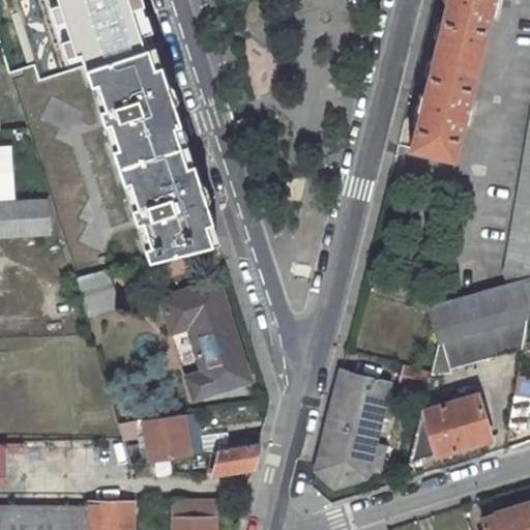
[(124,0),(61,0),(77,52),(136,35),(124,0)]
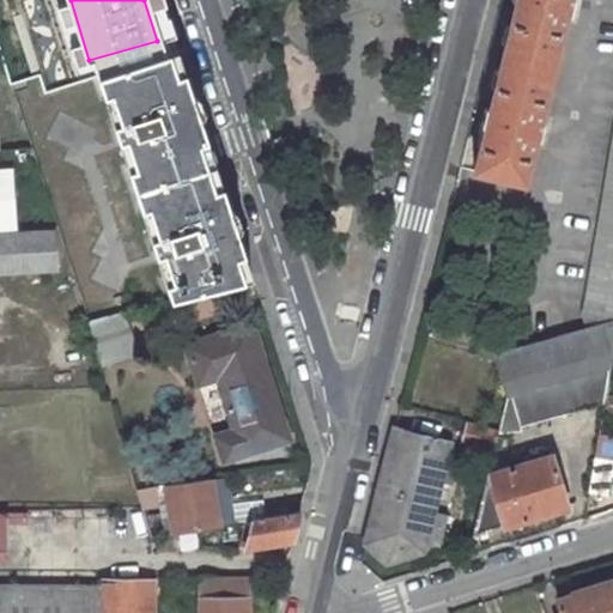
[(485,127),(474,171),(523,183),(534,139),(540,140),(544,122),(539,121),(565,13),(570,14),(574,0),(511,0),(511,1),(516,2),(490,108),(485,107),(480,126),(485,127)]
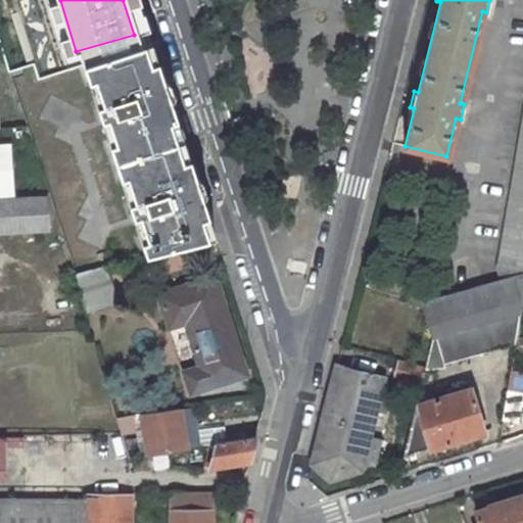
[(156,61),(150,43),(144,45),(150,64),(156,61)]
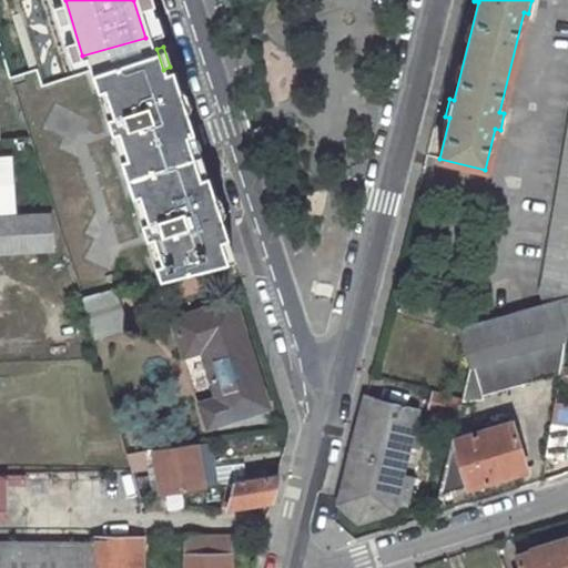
[(163,70),(156,49),(134,56),(90,70),(97,89),(103,87),(111,113),(105,114),(110,131),(117,129),(125,154),(119,156),(131,194),(138,192),(145,219),(140,221),(144,236),(151,234),(158,255),(151,256),(158,277),(225,260),(213,223),(221,221),(205,173),(198,175),(179,118),(186,115),(170,67),(163,70)]
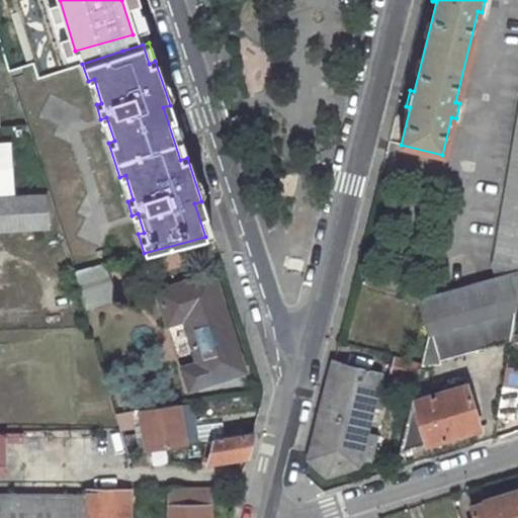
[(101,103),(94,79),(88,81),(96,104),(101,103)]
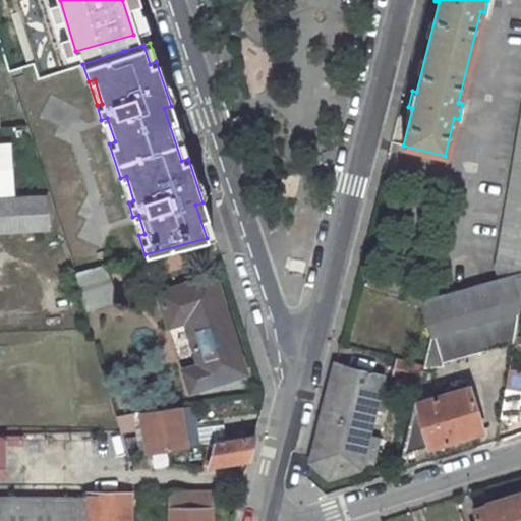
[(188,159),(171,106),(164,108),(181,161),(188,159)]
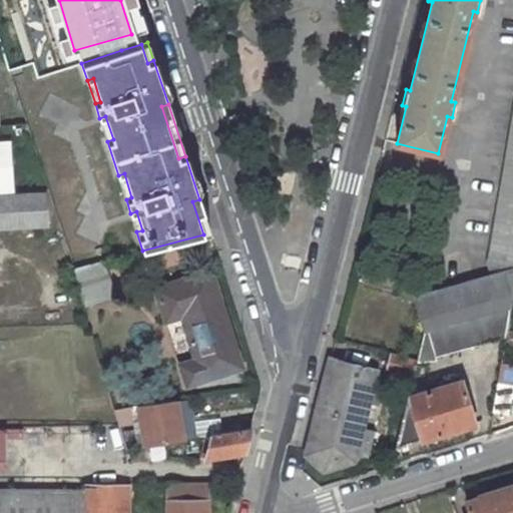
[(113,139),(105,116),(99,118),(107,141),(113,139)]
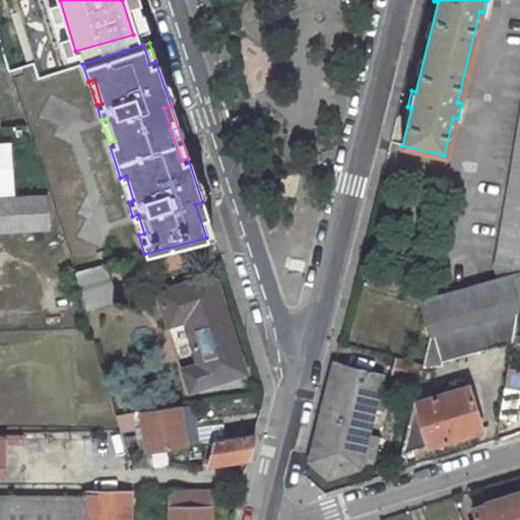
[(519,119),(495,268),(500,278),(420,301),(431,336),(517,312),(519,294),(519,119)]
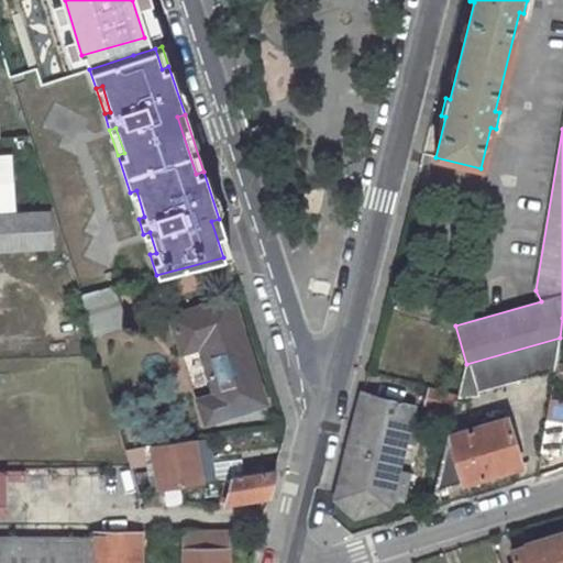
[(144,217),(136,190),(130,192),(139,219),(144,217)]
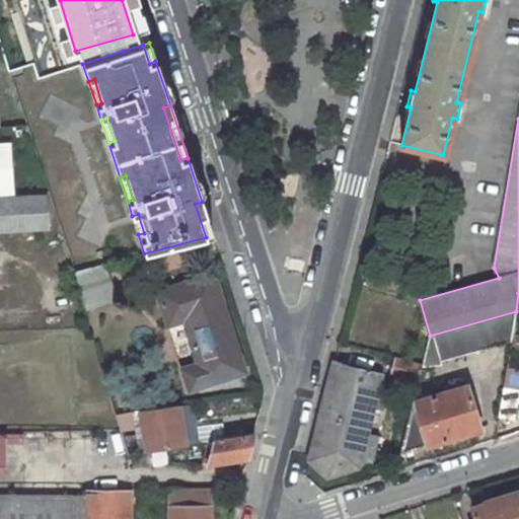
[(0,229),(48,227),(46,196),(0,199),(0,229)]
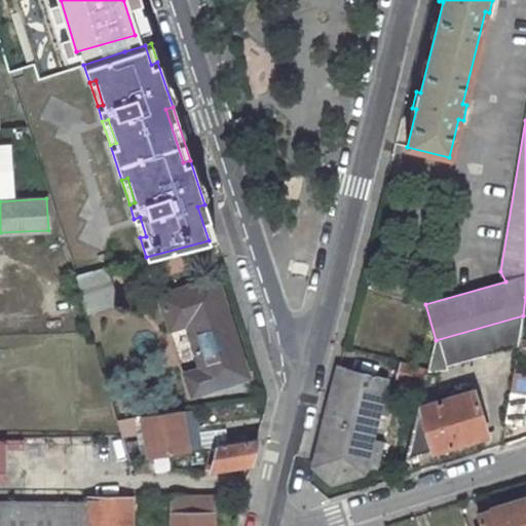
[(216,238),(204,204),(197,207),(209,240),(216,238)]
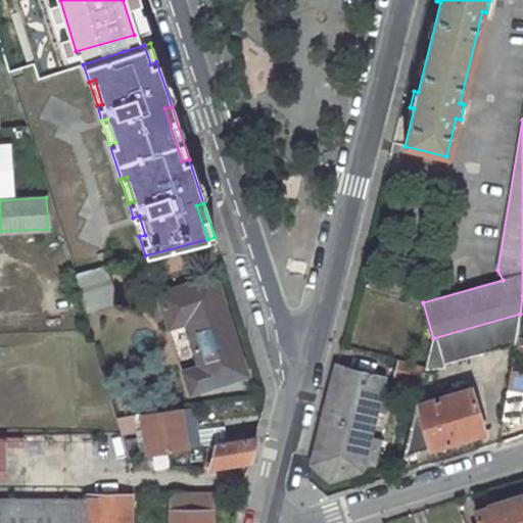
[(145,235),(139,216),(133,218),(139,236),(145,235)]
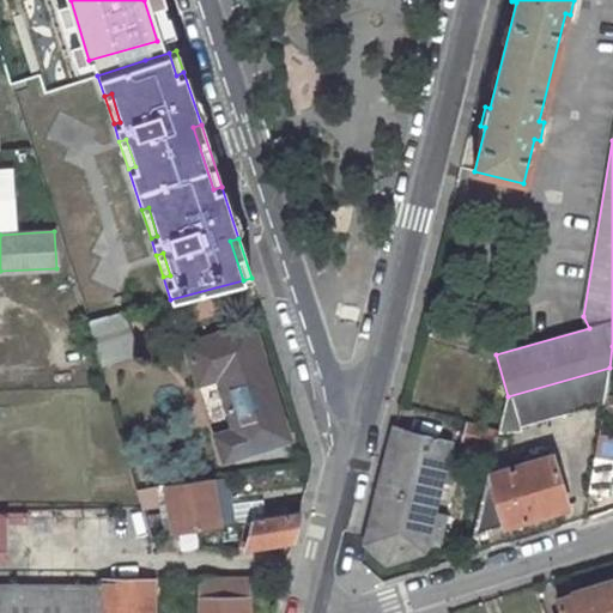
[(125,311),(86,321),(101,366),(139,354),(125,311)]
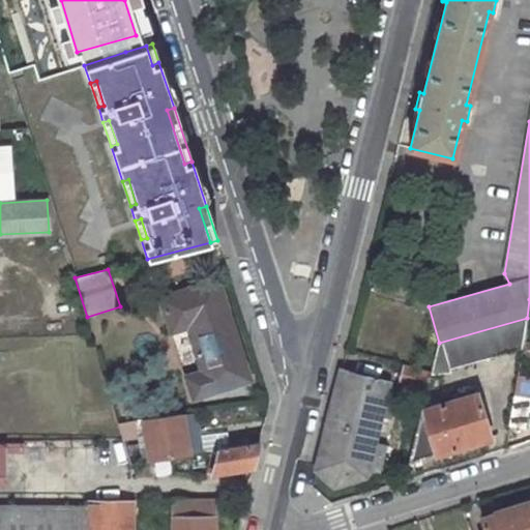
[(221,291),(217,281),(203,286),(206,295),(221,291)]
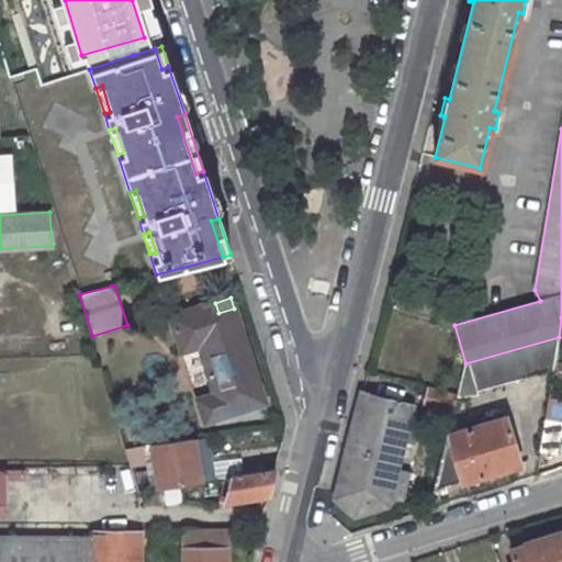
[(216,394),(199,400),(206,422),(265,403),(234,308),(218,313),(215,303),(172,317),(183,350),(200,345),(216,394)]
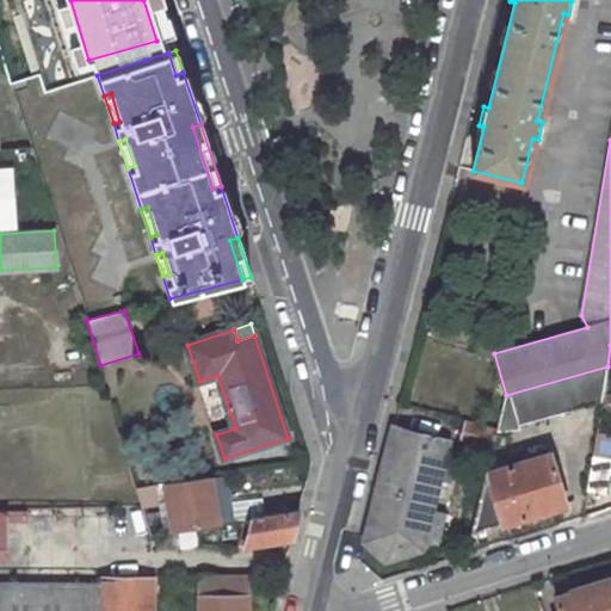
[(506,395),(498,430),(497,431),(519,429),(519,425),(602,401),(608,366),(506,395)]
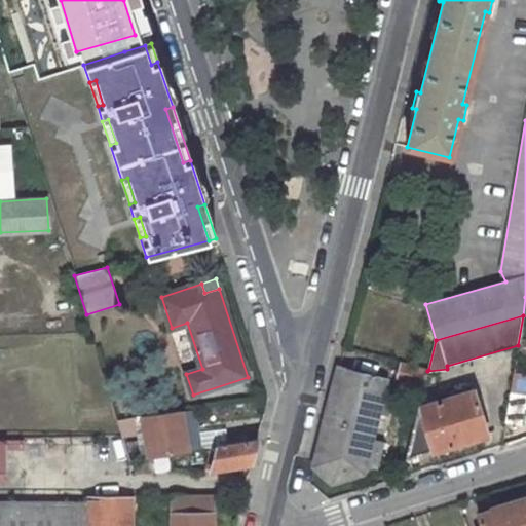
[(402,363),(398,380),(424,387),(427,371),(428,370),(402,363)]
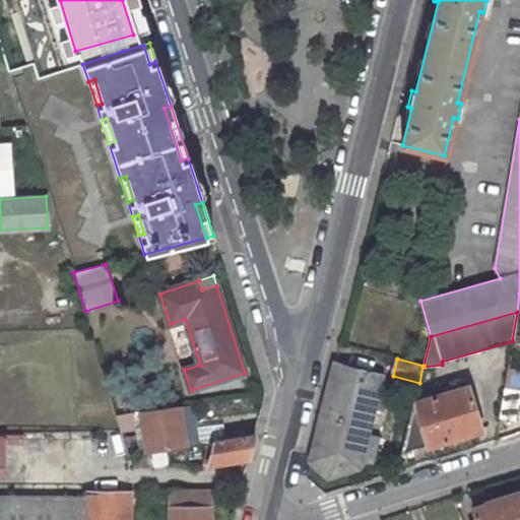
[(311,460),(328,475),(373,462),(380,437),(367,433),(373,407),(381,409),(384,395),(376,393),(381,376),(335,364),(311,460)]
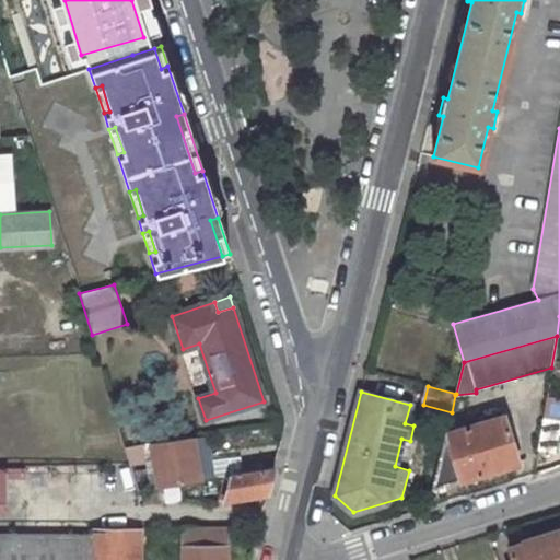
[(454,424),(447,427),(432,489),(518,463),(504,416),(456,431),(454,424)]
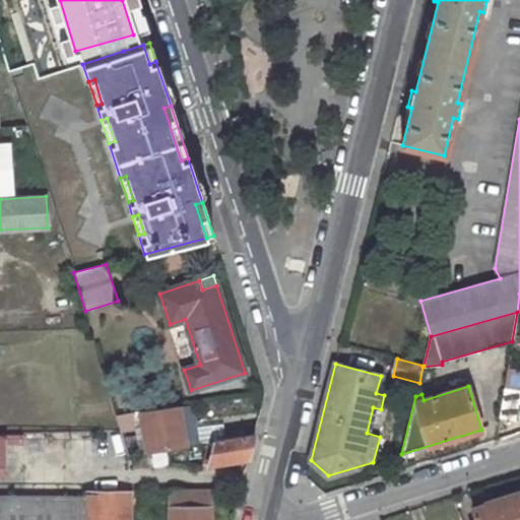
[(519,402),(519,390),(504,388),(500,416),(517,419),(519,402)]
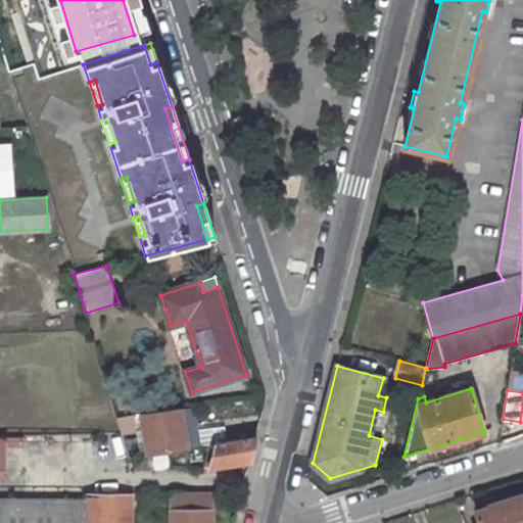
[(201,445),(195,407),(180,409),(186,447),(201,445)]
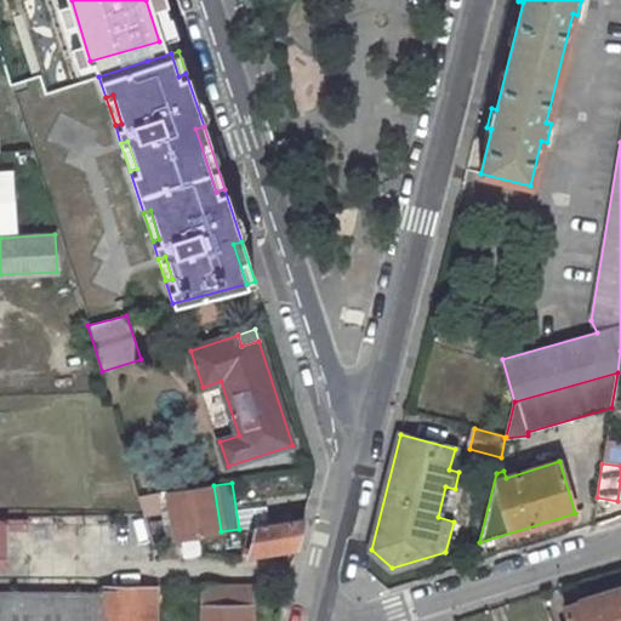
[(221,531),(214,485),(138,496),(143,513),(164,511),(172,510),(177,540),(222,533),(221,531)]
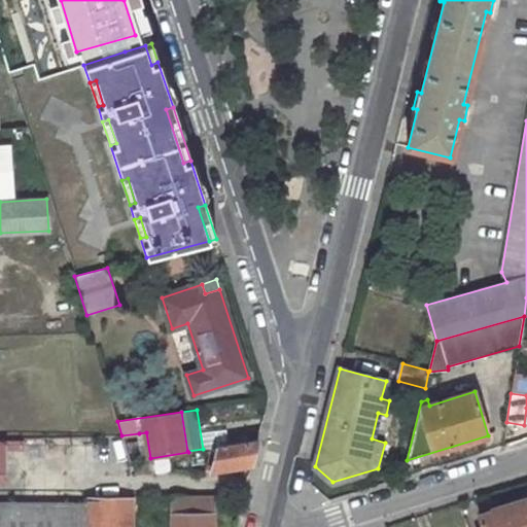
[(150,458),(146,432),(139,433),(143,459),(150,458)]
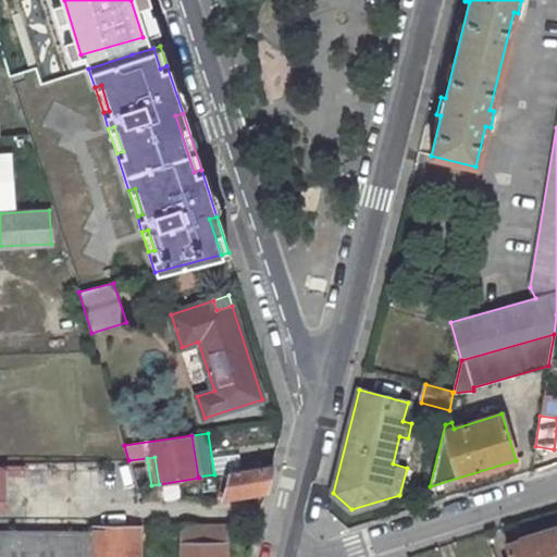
[(0,556),(139,556),(140,528),(89,527),(89,532),(0,531),(0,509),(4,510),(3,465),(0,463),(0,556)]
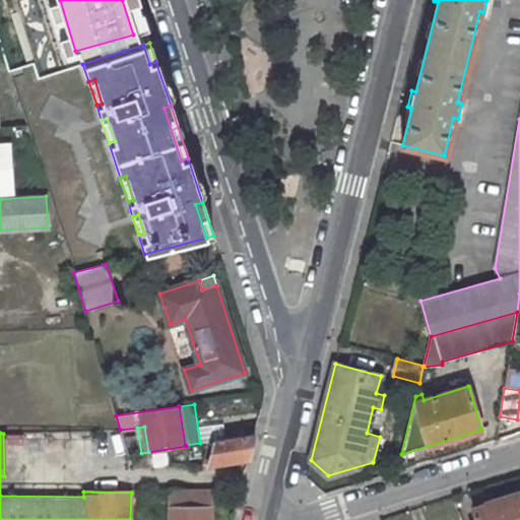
[(249,459),(255,433),(215,440),(214,440),(206,442),(207,448),(212,449),(208,465),(249,459)]
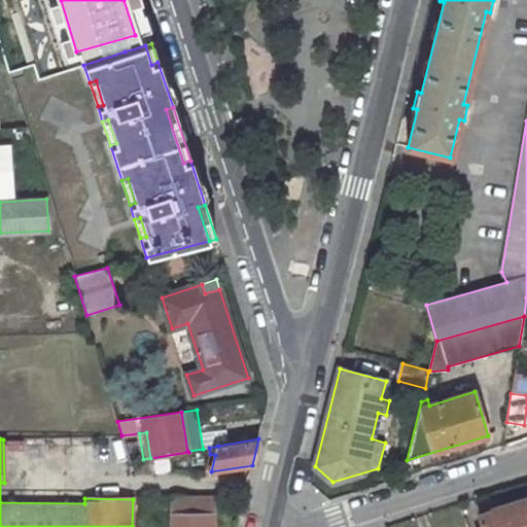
[(213,526),(213,495),(173,495),(172,526),(213,526)]
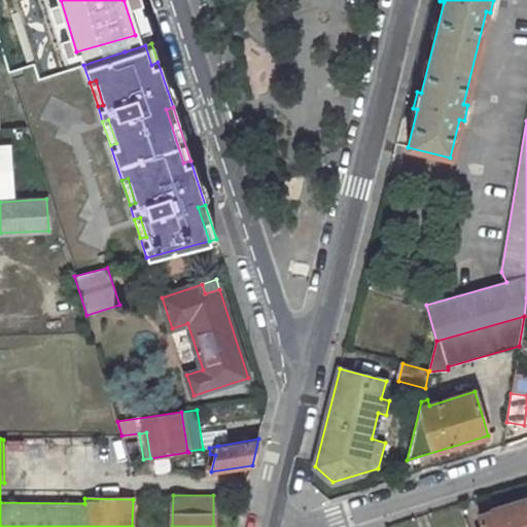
[(526,526),(526,497),(492,508),(493,511),(479,516),(482,526),(526,526)]
